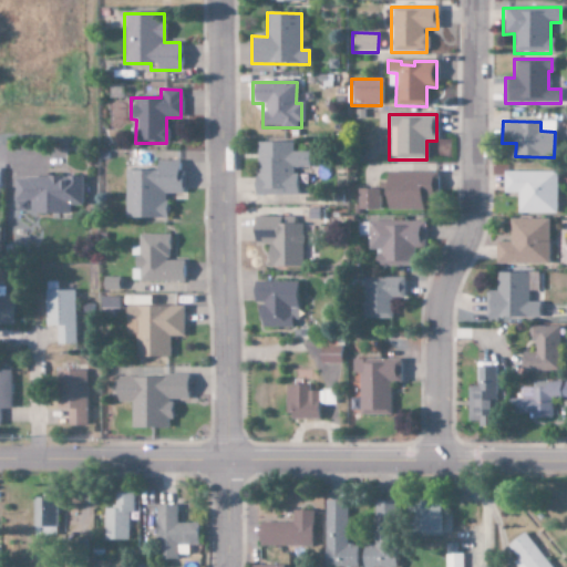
[(295,196),(295,167),(308,167),(308,153),(292,153),(292,143),(255,143),(255,196),(295,196)]
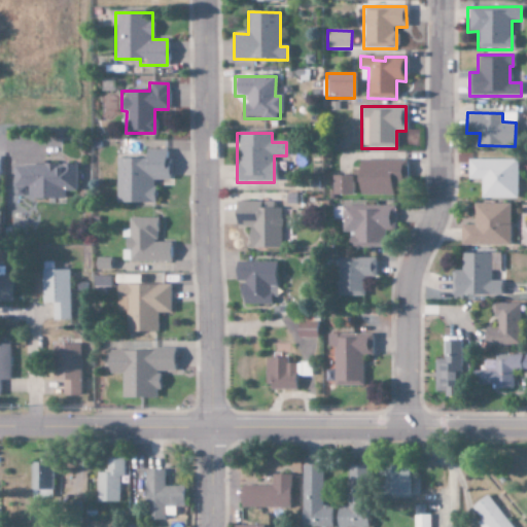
[(153,203),(153,181),(169,180),(169,159),(165,159),(165,150),(144,150),(144,159),(116,159),(116,204),(153,203)]
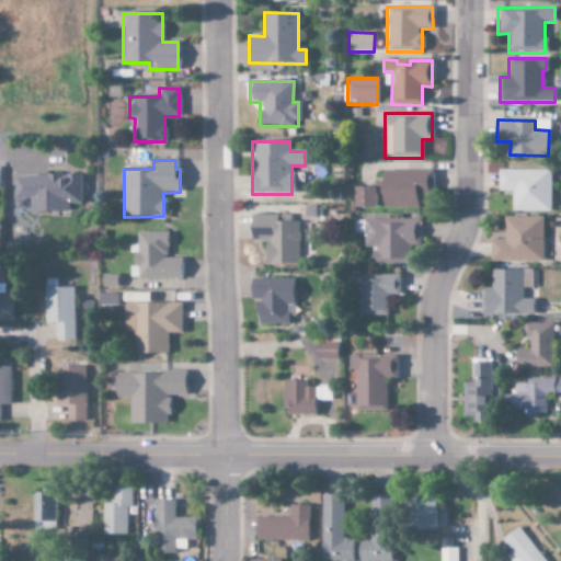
[(433,171),(381,170),(381,208),(418,209),(418,195),(433,195),(433,171)]
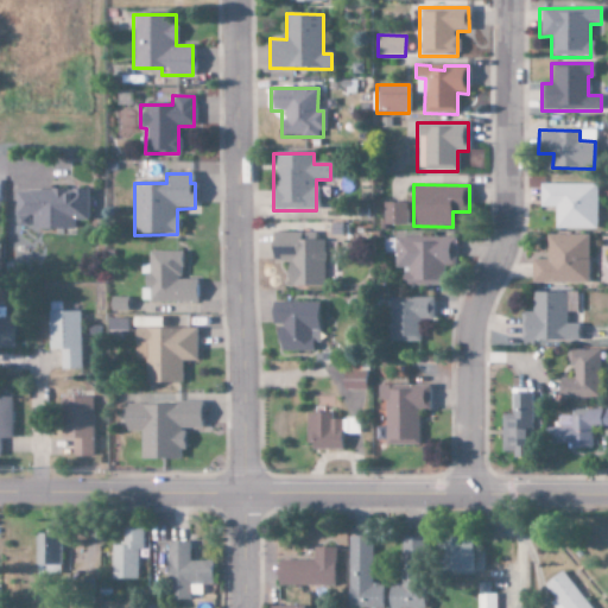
[(595,230),(596,185),(539,184),(539,208),(555,208),(553,229),(595,230)]
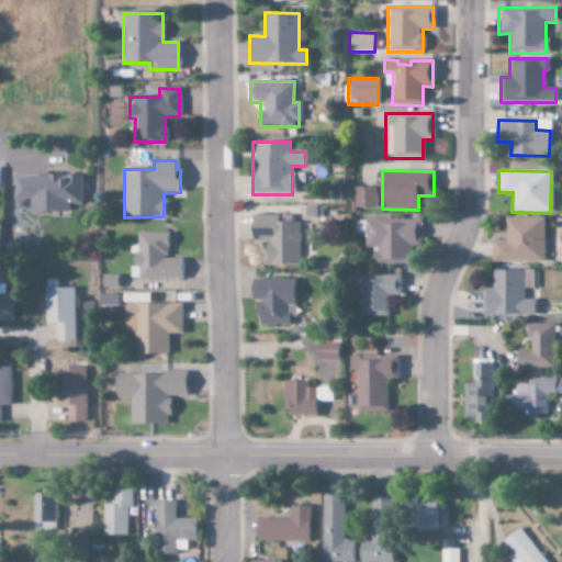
[(80,176),(14,177),(15,210),(27,210),(27,212),(69,212),(69,203),(81,203),(80,176)]
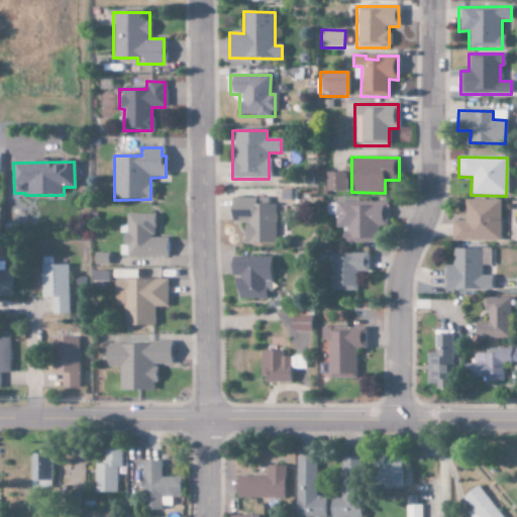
[(345,173),(326,173),(325,191),(344,191),(345,173)]
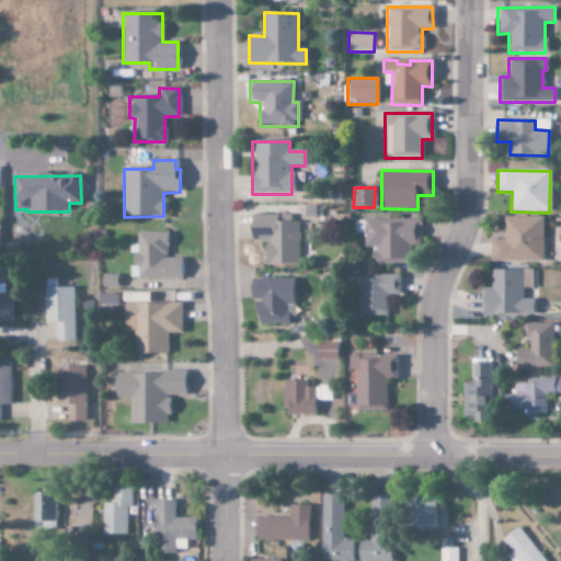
[(264,264),(298,265),(298,220),(286,220),(286,221),(277,221),(277,215),(250,215),(250,240),(264,240),(264,264)]
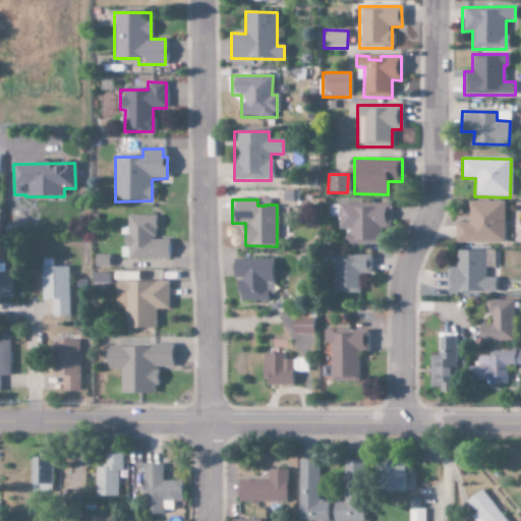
[(504,203),(468,201),(468,223),(455,223),(454,242),(503,243),(504,203)]
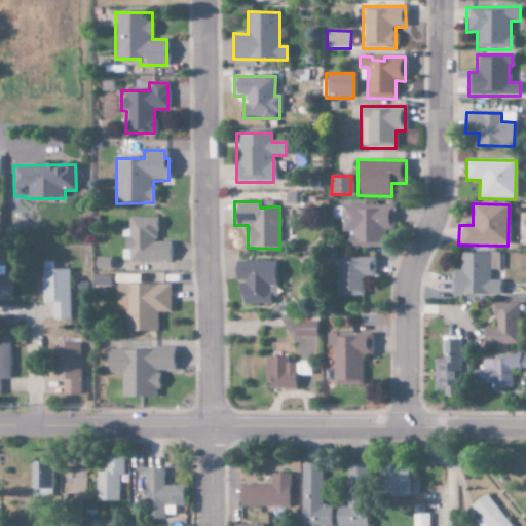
[(393,204),(342,204),(342,232),(348,232),(348,249),(381,249),(381,230),(393,230),(393,204)]
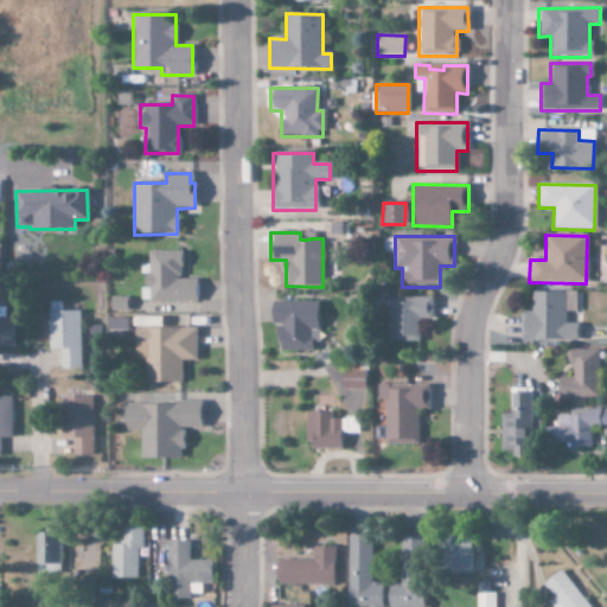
[(196,302),(196,280),(180,280),(180,251),(148,251),(148,270),(142,270),(142,302),(196,302)]
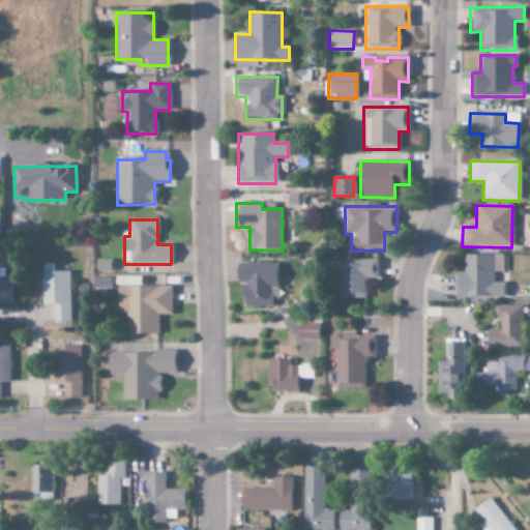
[(453,297),(503,298),(503,283),(493,283),(494,256),(464,256),(463,272),(453,272),(453,297)]
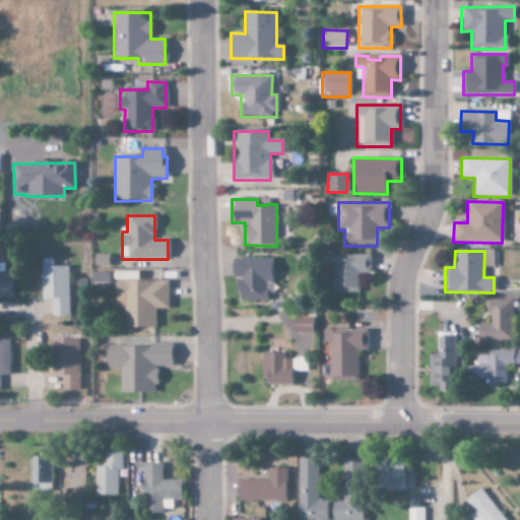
[(332,291),(358,293),(359,272),(370,272),(370,255),(333,255),(332,291)]
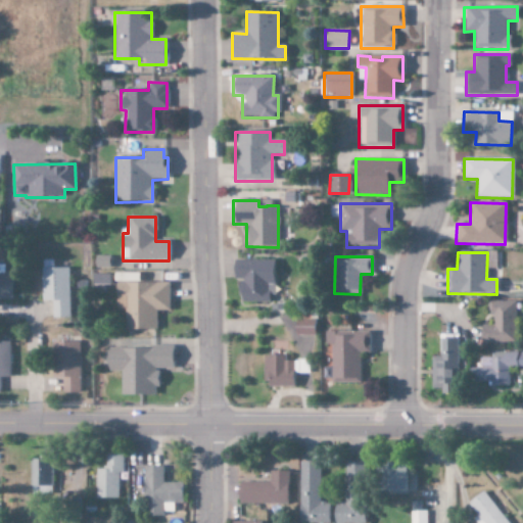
[(238,302),(273,302),(272,260),(233,260),(233,281),(238,281),(238,302)]
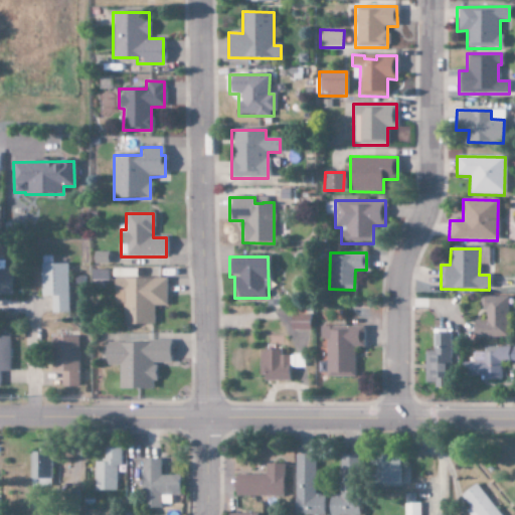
[(51,314),(69,313),(68,264),(41,265),(41,297),(51,297),(51,314)]
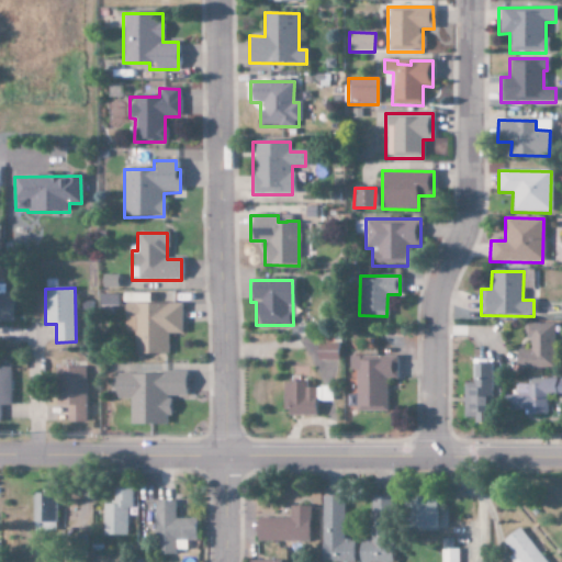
[(181,334),(181,304),(125,303),(124,333),(134,334),(134,355),(168,356),(169,334),(181,334)]
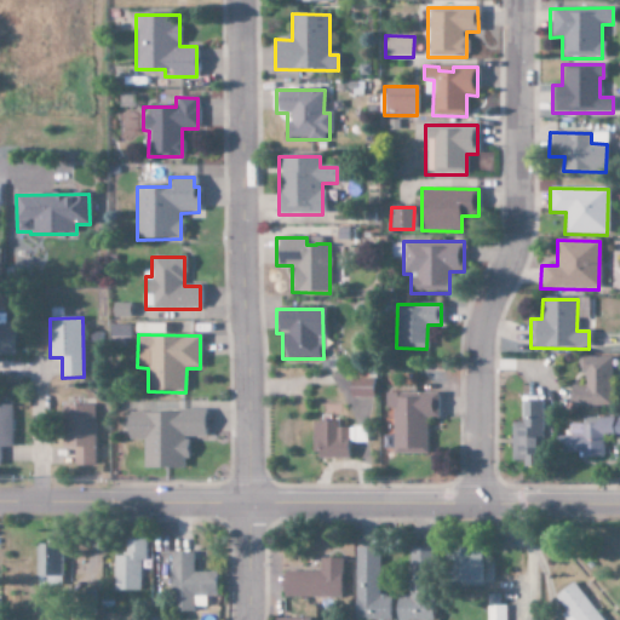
[(609,357),(580,357),(580,384),(569,385),(569,407),(610,406),(609,357)]
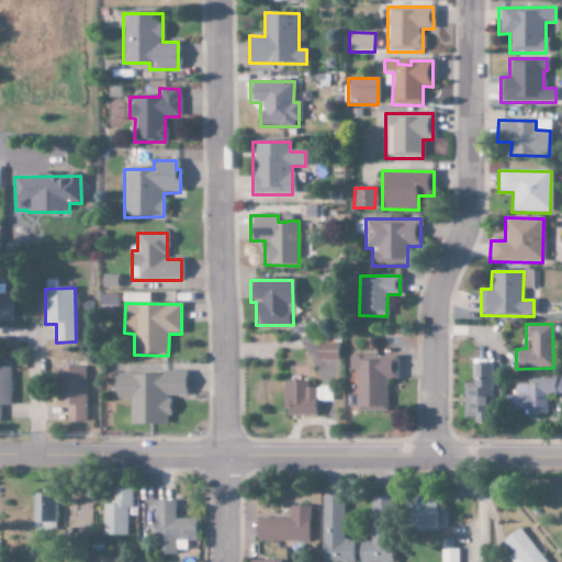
[(337,360),(336,344),(315,344),(316,361),(337,360)]
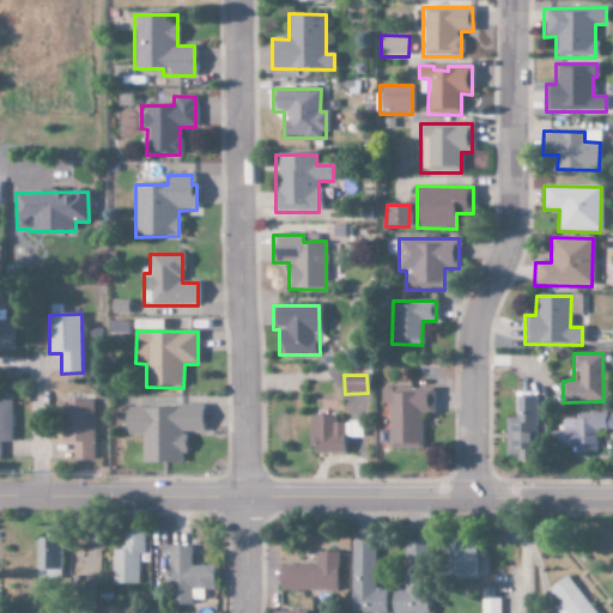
[(420,450),(420,422),(431,422),(431,389),(407,389),(407,393),(392,393),(392,389),(380,389),(380,405),(388,405),(387,449),(420,450)]
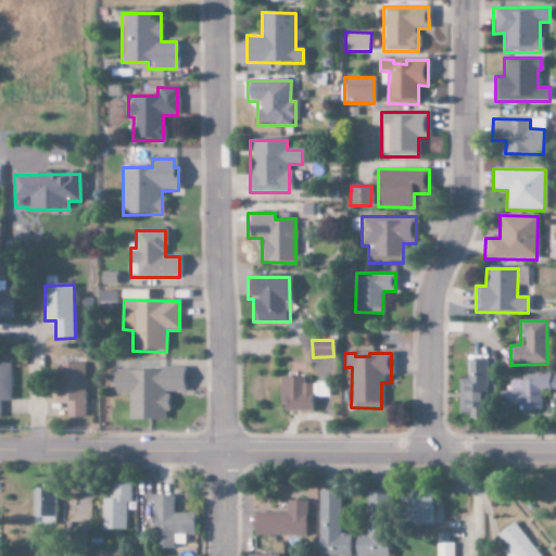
[(457,380),(458,414),(467,414),(467,418),(482,418),(481,402),(487,401),(485,357),(466,358),(467,379),(457,380)]
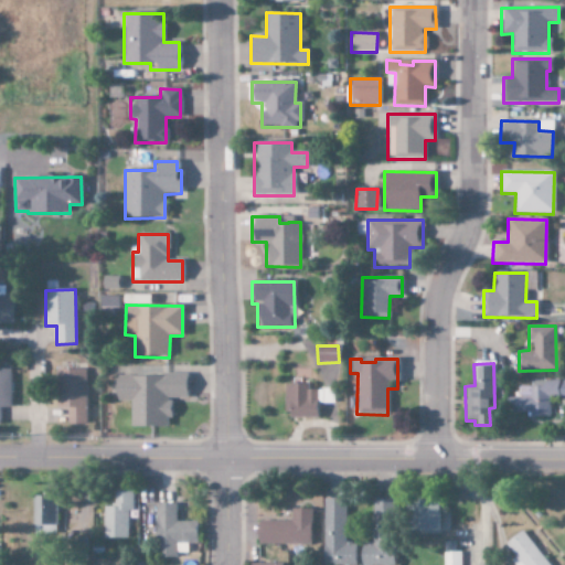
[(10,370),(0,370),(0,408),(9,408),(10,370)]
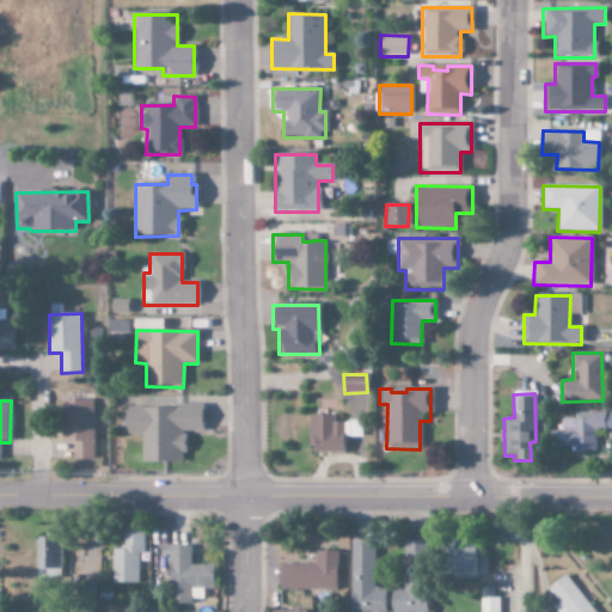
[(92,401),(60,401),(59,442),(73,442),(72,460),(91,460),(92,401)]
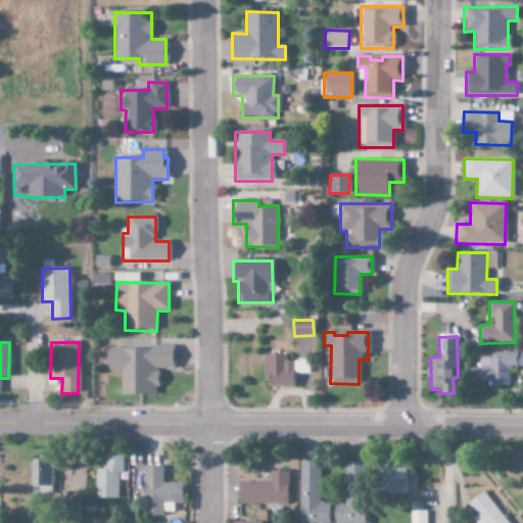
[(120,395),(156,395),(156,369),(172,370),(173,348),(105,347),(105,371),(121,371),(120,395)]
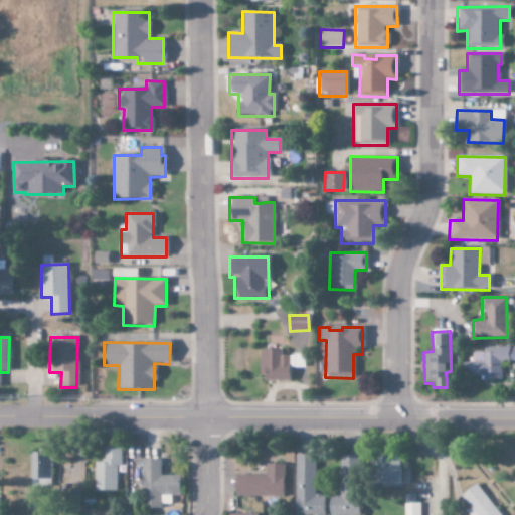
[(501,381),(501,363),(514,363),(514,347),(483,346),(483,353),(472,353),(471,362),(465,362),(464,376),(483,376),(483,380),(501,381)]
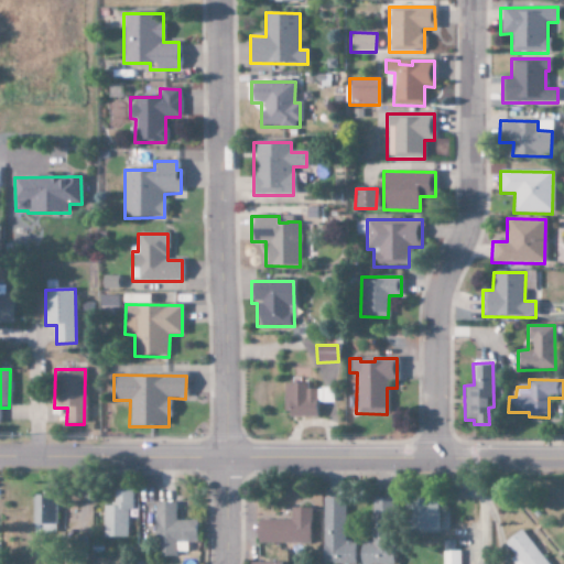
[(315,418),(315,390),(306,389),(306,383),(284,383),(284,416),(315,418)]
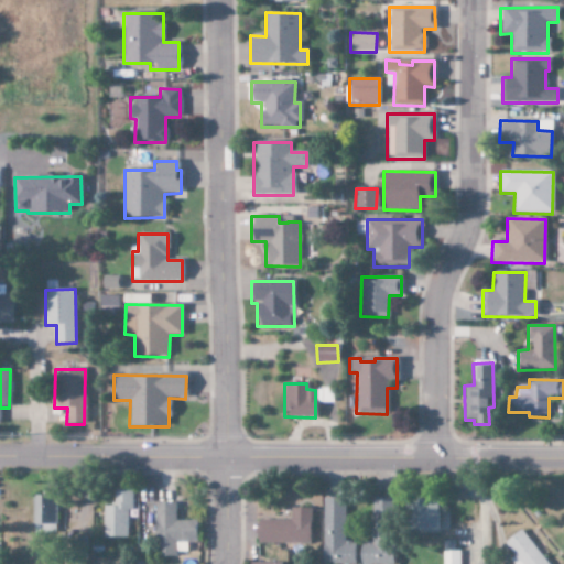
[(105,539),(129,538),(128,510),(132,510),(132,491),(115,491),(115,507),(104,507),(105,539)]
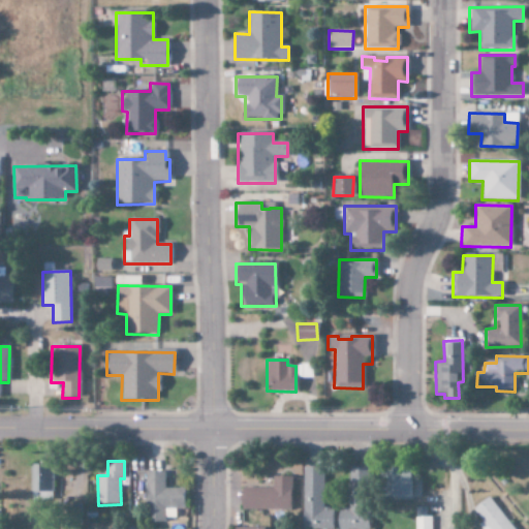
[(39,498),(53,499),(55,466),(32,464),(30,494),(39,494),(39,498)]
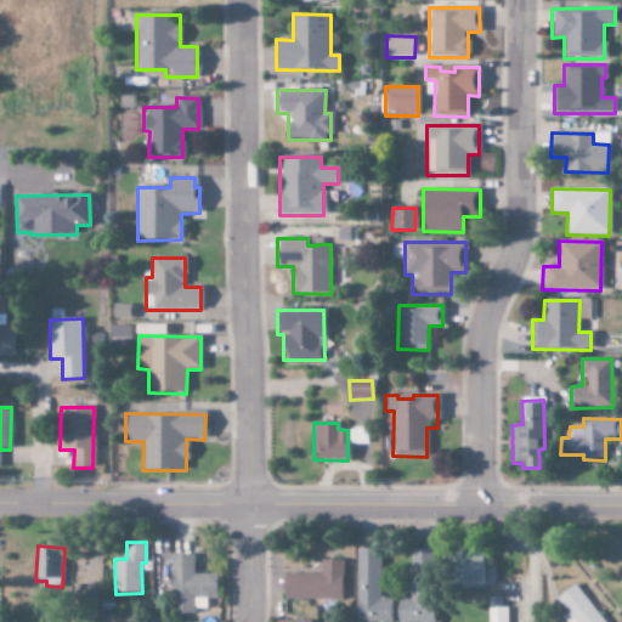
[(356,549),(354,621),(389,621),(390,599),(379,598),(380,550),(356,549)]
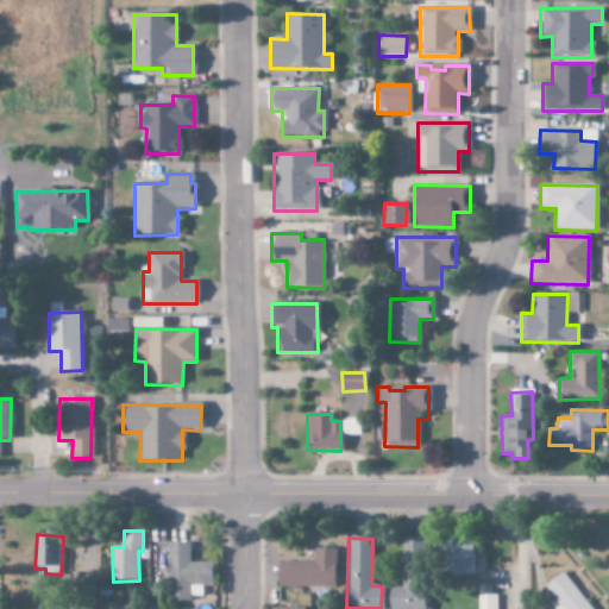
[(422,608),(424,538),(401,538),(401,586),(389,586),(388,608),(422,608)]
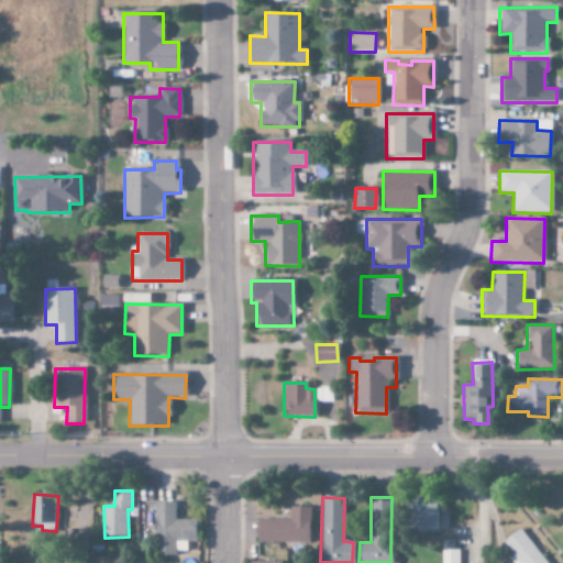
[(407,531),(437,530),(437,498),(407,499),(407,531)]
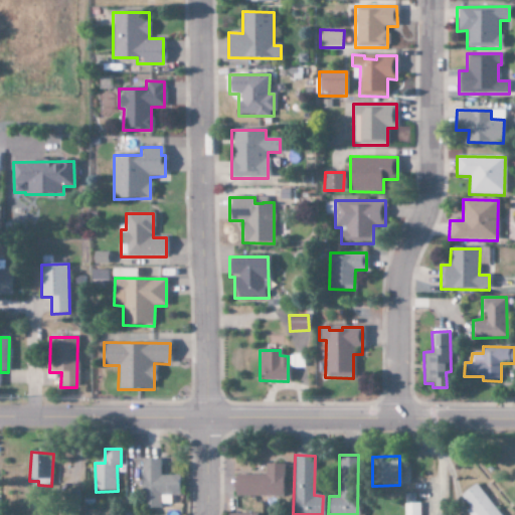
[(142,460),(143,507),(171,507),(170,496),(179,495),(178,476),(161,476),(160,459),(142,460)]
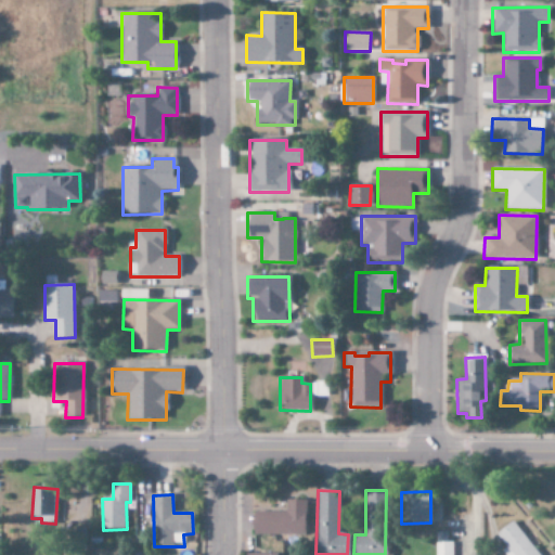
[(252,534),(305,536),(306,500),(285,500),(285,513),(252,512),(252,534)]
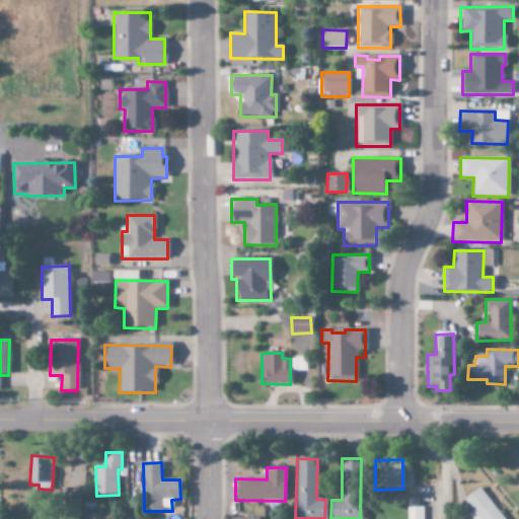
[(503,518),(477,488),(463,500),(472,512),(468,515),(470,518),(503,518)]
